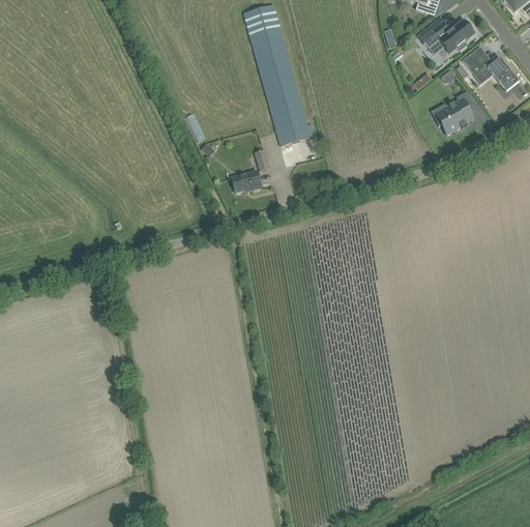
[(412,0),(436,8),(438,0),(412,0)]
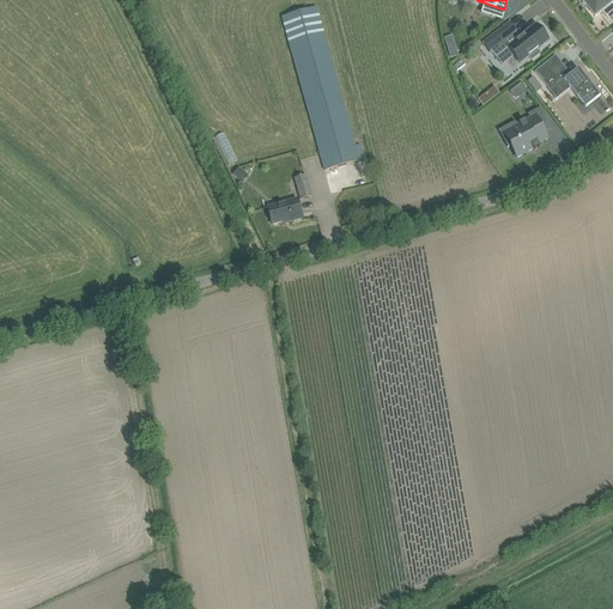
[(584,0),(596,14),(612,0),(584,0)]
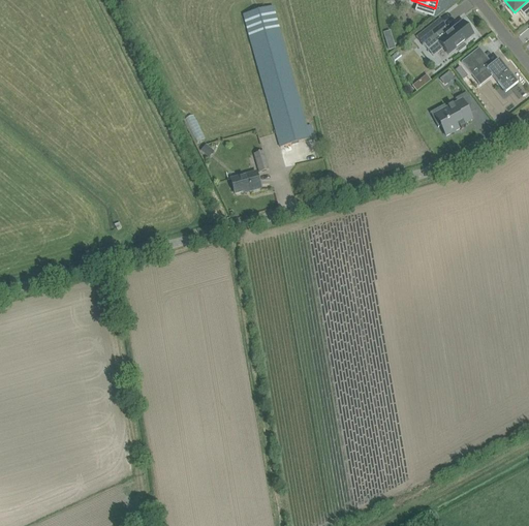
[(280,145),(310,136),(314,135),(311,123),(306,124),(273,4),(243,12),(280,145)]
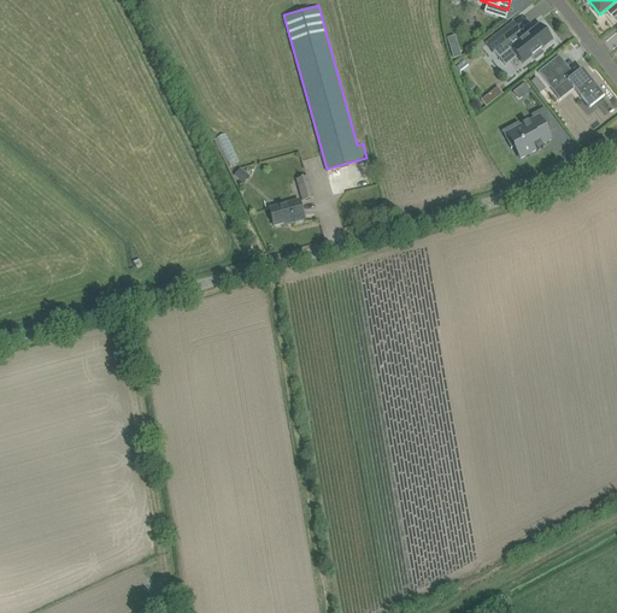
[(513,21),(487,41),(499,56),(511,46),(523,62),(532,54),(535,58),(544,51),(541,47),(552,39),(539,23),(523,35),(518,30),(519,29),(513,21)]
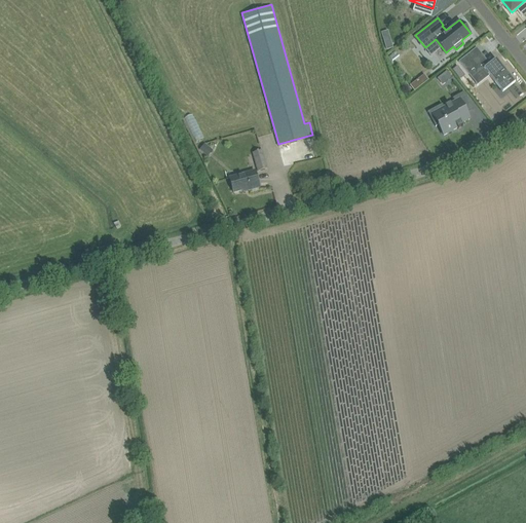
[(467,52),(458,60),(467,72),(467,71),(468,73),(472,77),(484,67),(489,74),(489,73),(495,80),(494,81),(495,82),(502,90),(515,80),(509,73),(508,72),(495,57),(488,63),(484,58),(476,64),(467,52)]
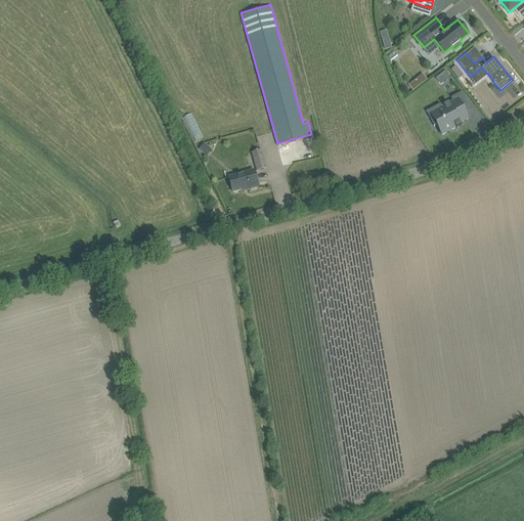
[(440,101),(425,110),(434,125),(436,123),(441,133),(454,126),(455,127),(461,124),(460,121),(468,117),(465,111),(459,99),(466,95),(463,89),(450,95),(452,99),(448,101),(448,100),(442,103),(440,101)]
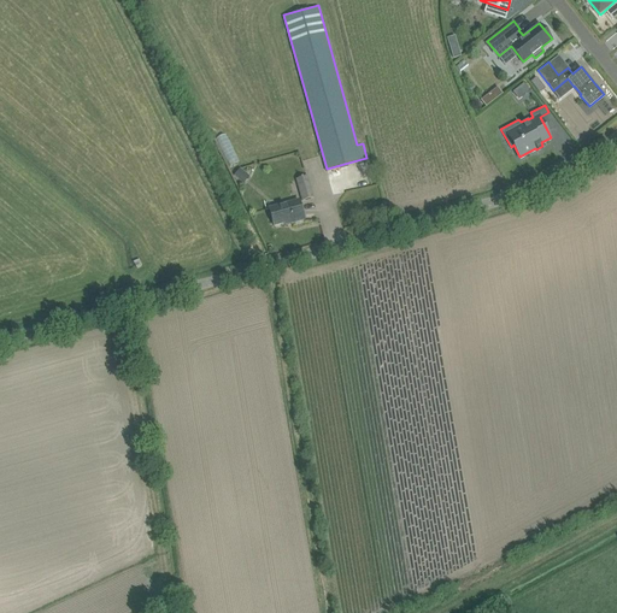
[(239,163),(246,169),(251,161),(244,155),(239,163)]
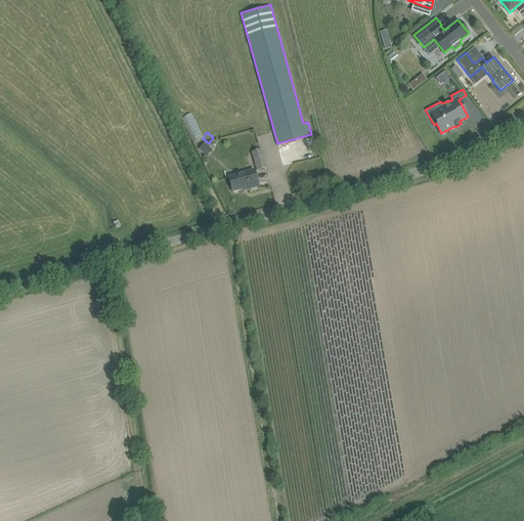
[(204,141),(199,147),(207,154),(212,147),(204,141)]
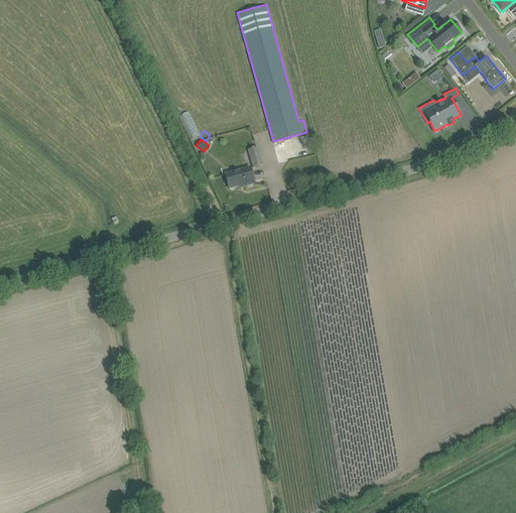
[(262,163),(259,154),(257,146),(248,148),(250,153),(253,165),(262,163)]
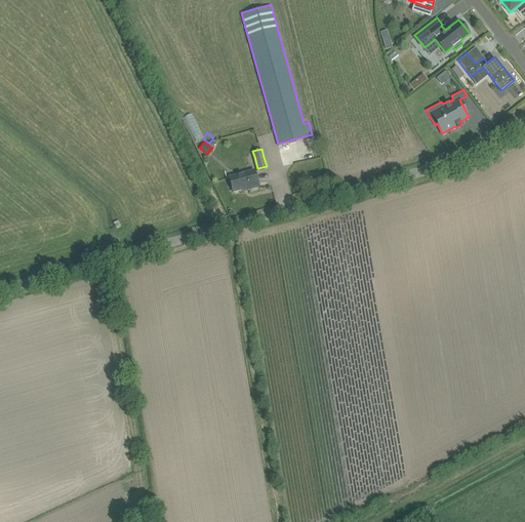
[(248,188),(258,185),(254,168),(229,175),(233,190),(248,186),(248,188)]
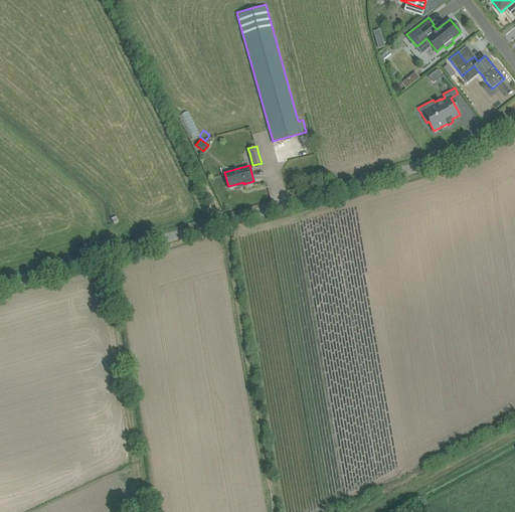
All buildings are outlined.
